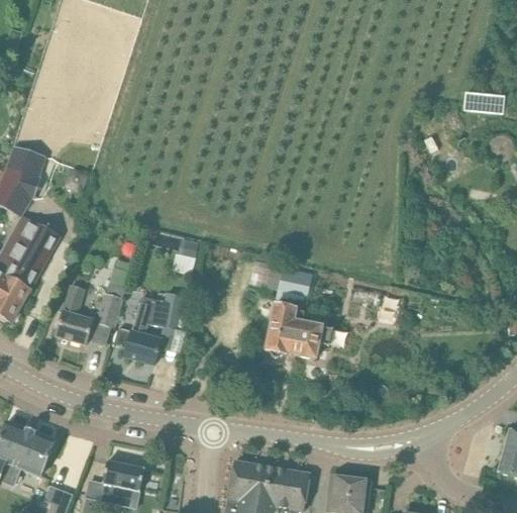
[(478,110),(479,93),(464,92),(463,109),(478,110)]
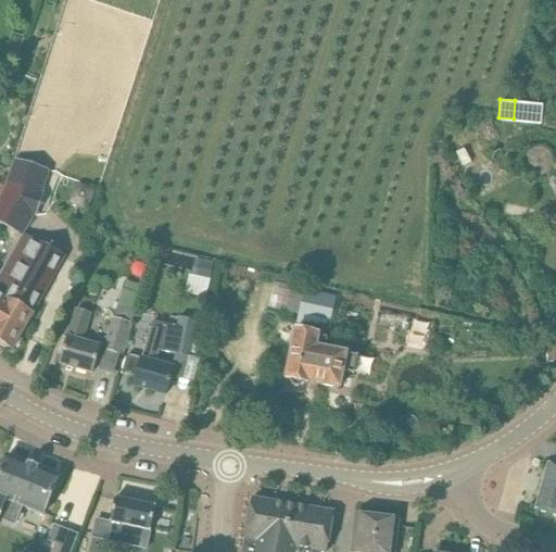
[(51,177),(23,161),(9,186),(0,199),(0,221),(19,233),(29,213),(32,214),(41,197),(40,196),(51,177)]
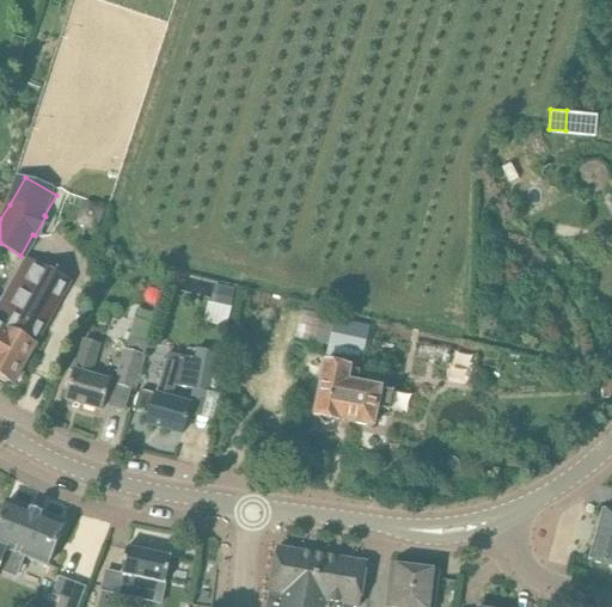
[(10,376),(13,380),(69,280),(26,256),(0,302),(0,306),(11,312),(5,324),(0,322),(0,375),(5,379),(10,376)]
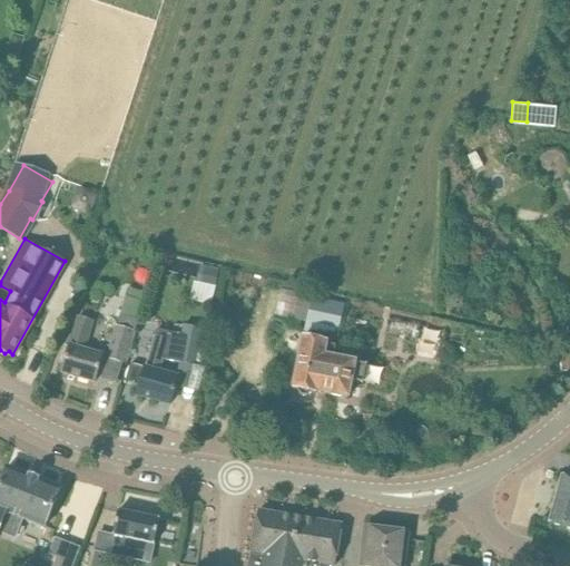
[(205,263),(200,280),(216,284),(219,266),(205,263)]
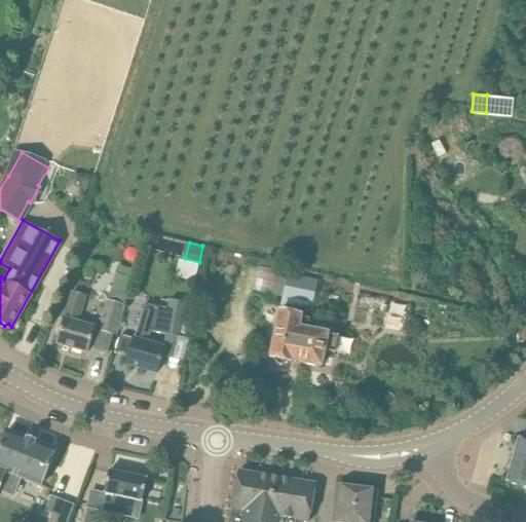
[(112,331),(120,302),(124,303),(132,277),(115,272),(99,327),(112,331)]
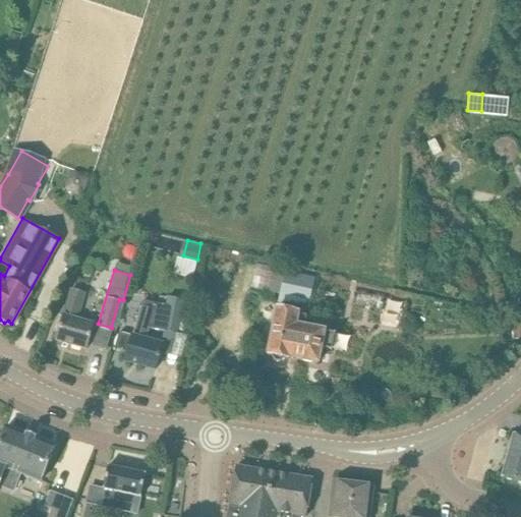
[(315,279),(285,272),(280,290),(310,298),(315,279)]
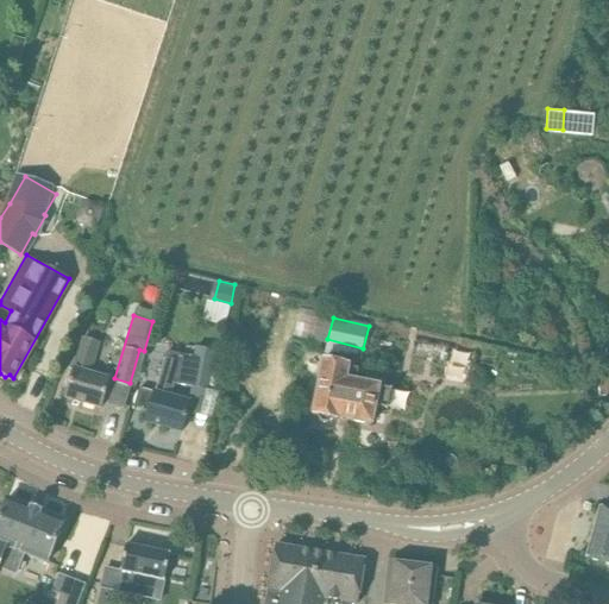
[(108,377),(93,372),(96,362),(93,360),(99,340),(83,335),(75,367),(73,366),(64,395),(100,404),(108,377)]
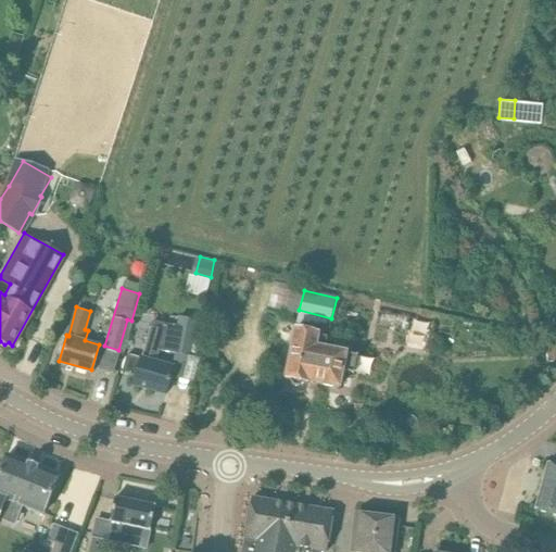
[(190,354),(196,328),(198,317),(178,314),(176,325),(164,323),(163,328),(151,325),(142,358),(127,352),(122,368),(136,373),(133,383),(165,391),(173,365),(154,361),(159,348),(174,351),(172,363),(187,366),(189,354),(190,354)]
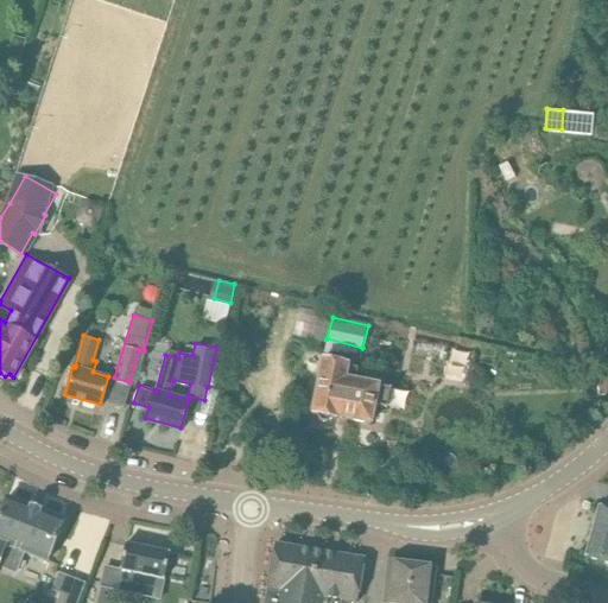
[(472,349),(454,346),(450,356),(469,361),(472,349)]
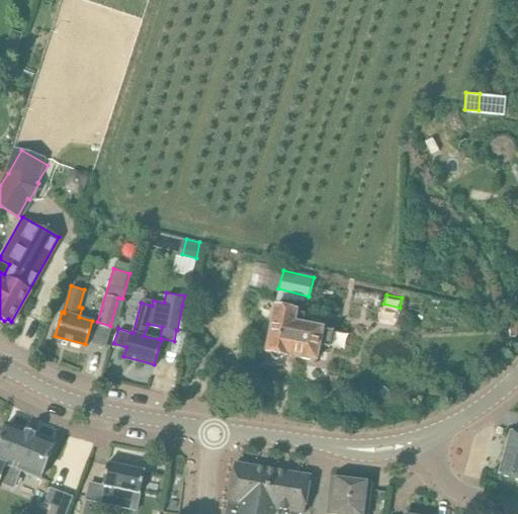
[(376,300),(362,296),(358,314),(372,318),(376,300)]
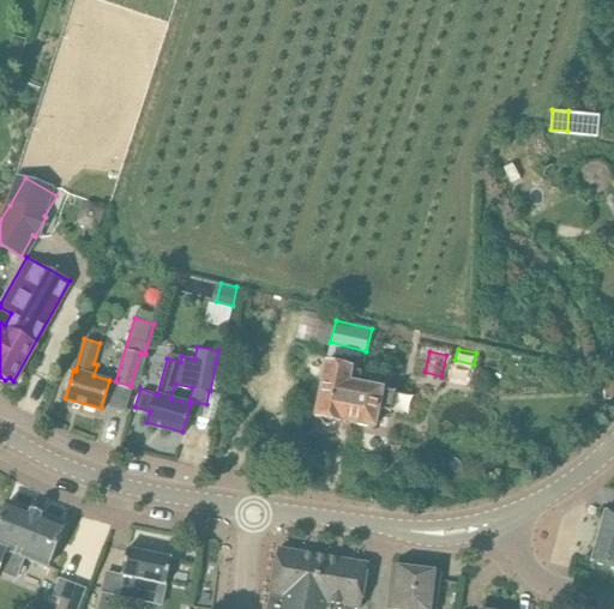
[(351,367),(325,361),(314,415),(319,416),(323,422),(330,423),(336,420),(341,420),(341,418),(374,424),(378,406),(391,409),(395,390),(381,387),(383,386),(359,381),(362,369),(351,367)]
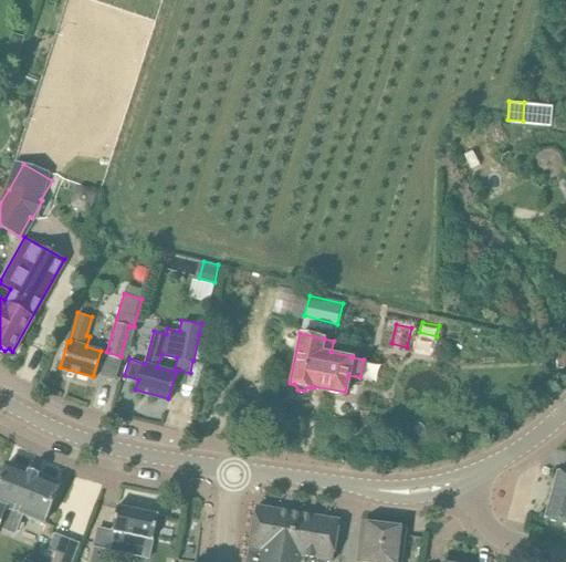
[(121,356),(106,352),(101,372),(114,376),(121,356)]
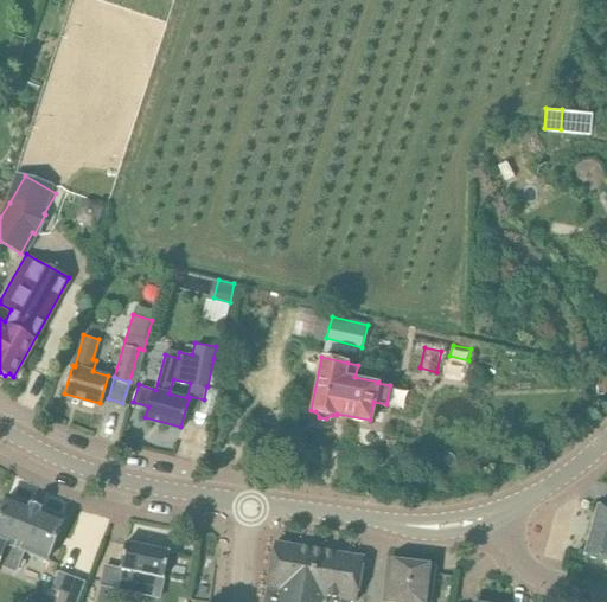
[(48,559),(55,538),(63,516),(40,507),(40,506),(30,501),(30,504),(6,494),(0,511),(0,540),(6,543),(0,558),(0,563),(16,569),(23,550),(48,559)]
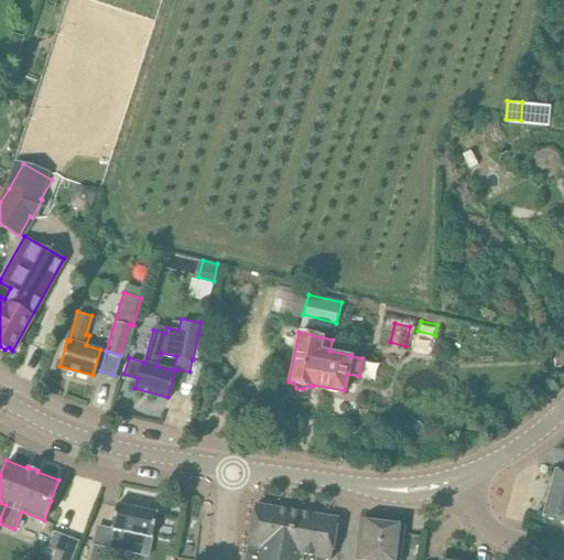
[(563,470),(555,469),(542,514),(563,519),(563,470)]
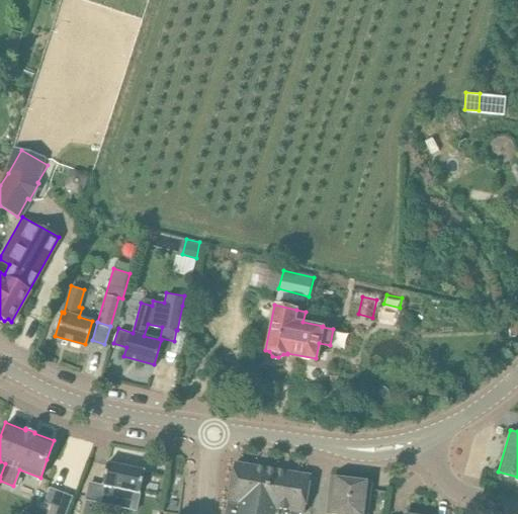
[(98,499),(98,501),(136,510),(140,492),(144,469),(106,461),(102,481),(101,484),(98,499)]
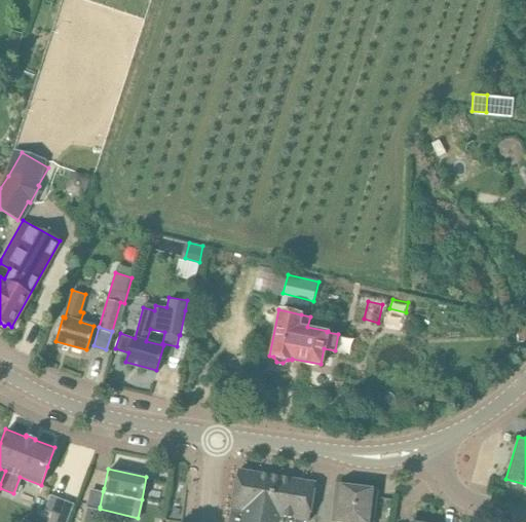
[(314,481),(238,469),(228,521),(292,521),(294,516),(308,518),(314,481)]
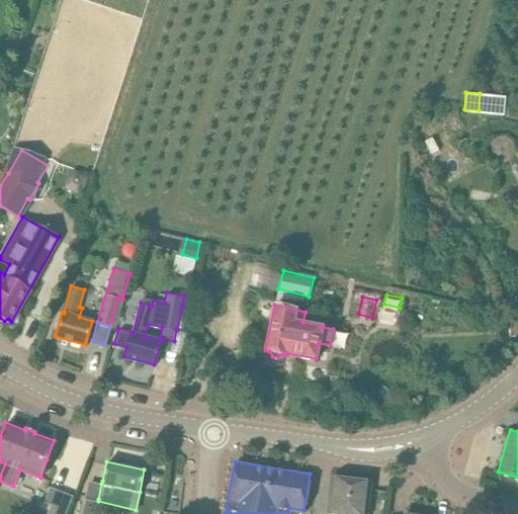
[(366,513),(368,501),(370,482),(331,477),(329,497),(326,511),(350,513),(366,513)]
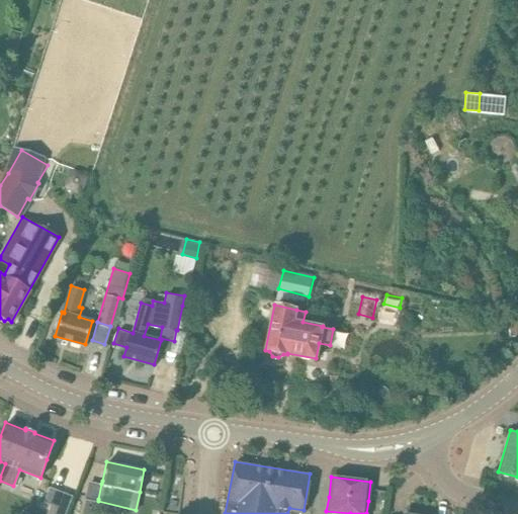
[(50,486),(44,500),(52,503),(68,510),(73,495),(50,486)]
